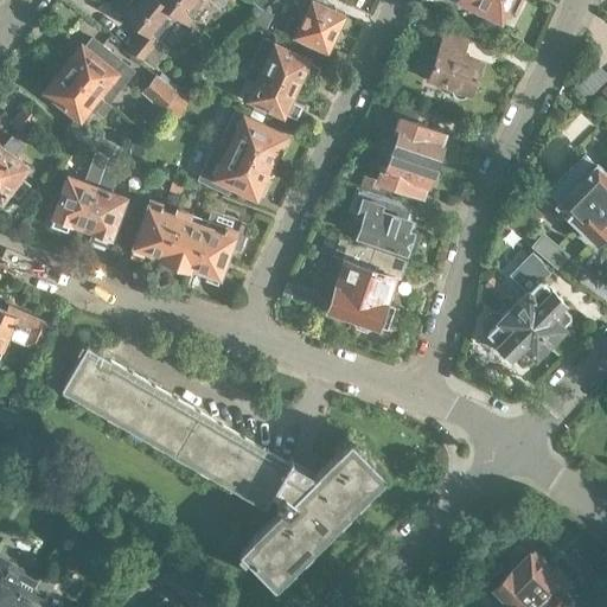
[(178,16),(158,0),(113,0),(110,4),(142,29),(127,46),(151,65),(166,46),(158,40),(178,16)]
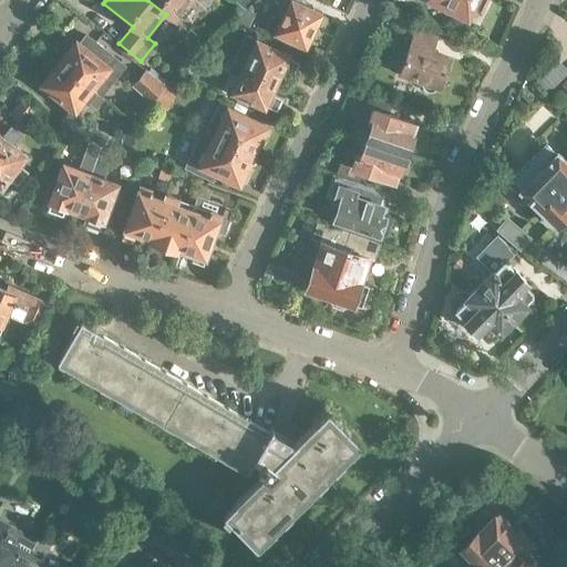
[(147,0),(166,14),(176,22),(193,0),(195,0),(203,6),(207,0),(147,0)]
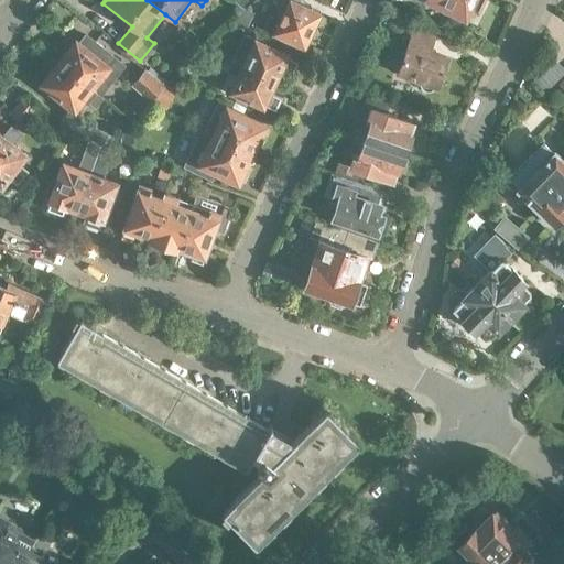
[(234,0),(243,10),(253,0),(234,0)]
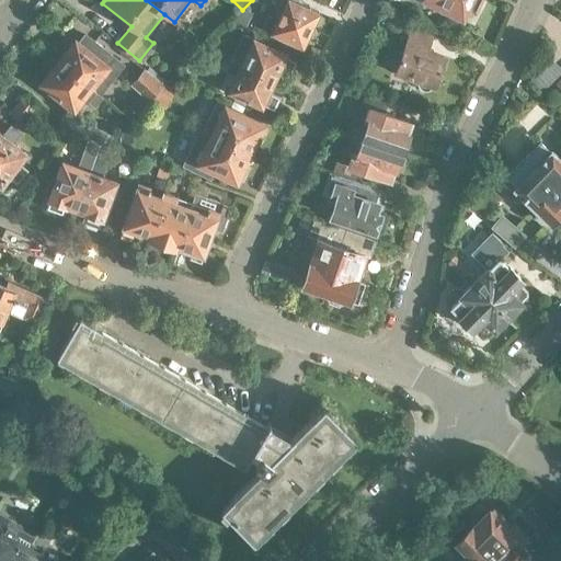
[(270,15),(264,27),(272,31),(272,32),(281,36),(278,42),(288,47),(290,42),(302,47),(319,12),(297,2),(297,0),(282,0),(274,18),(270,15)]
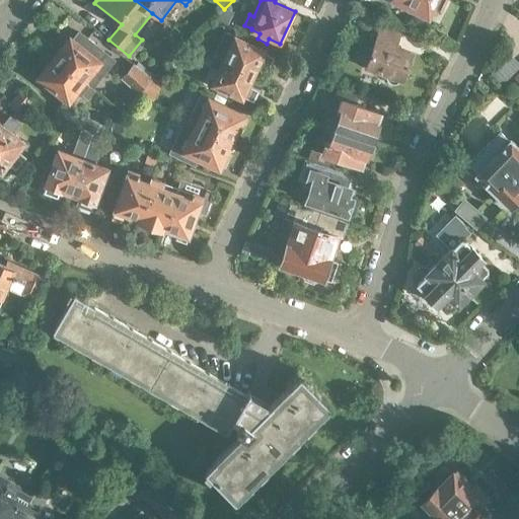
[(393,0),(428,16),(432,8),(440,12),(445,0),(393,0)]
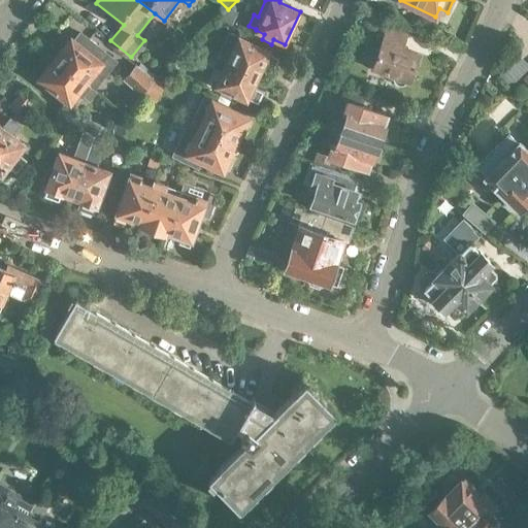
[(370,26),(374,15),(364,11),(360,21),(370,26)]
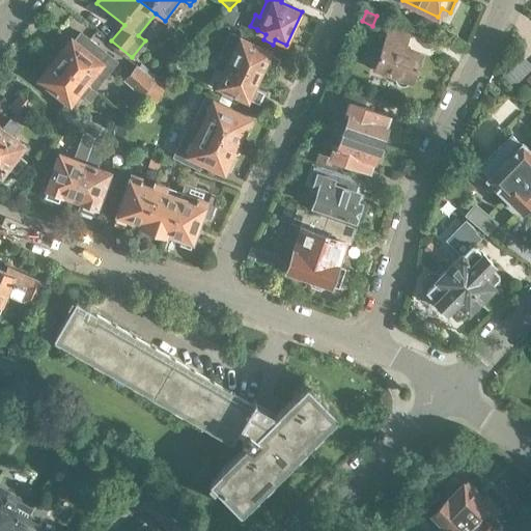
[(388,27),(382,25),(380,33),(385,35),(384,36),(378,34),(372,50),(379,52),(373,67),(394,75),(394,81),(396,84),(399,86),(404,87),(408,85),(410,81),(420,53),(403,47),(409,34),(388,27)]
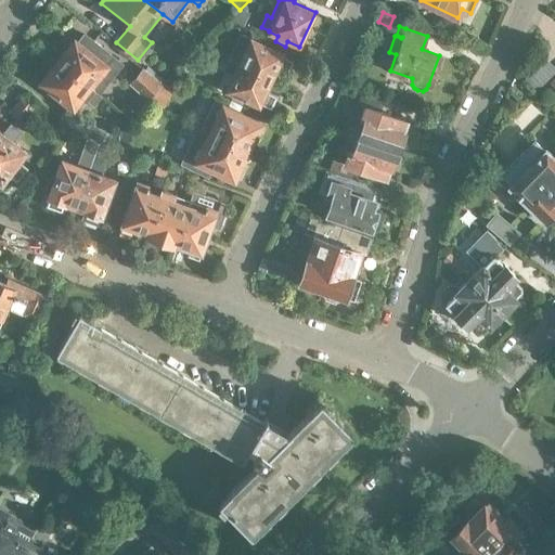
[(121,63),(81,31),(74,41),(72,39),(54,61),(97,93),(121,63)]
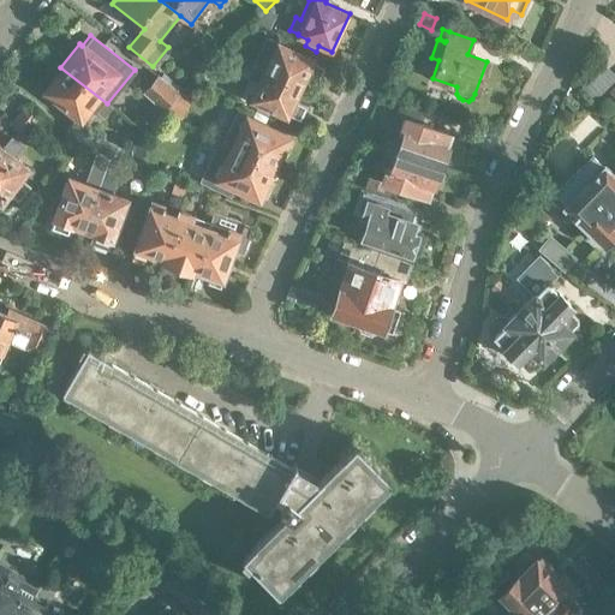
[(251,64),(300,88),(306,75),(317,79),(323,67),(312,63),(314,59),(266,35),(251,64)]
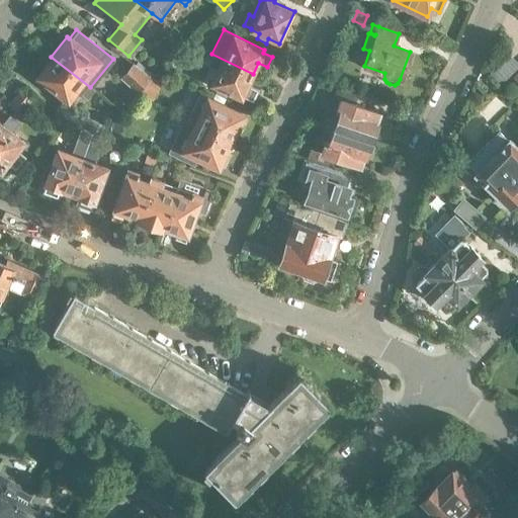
[(248,84),(253,74),(211,54),(206,65),(216,69),(208,83),(241,99),(242,96),(251,100),(257,89),(248,84)]
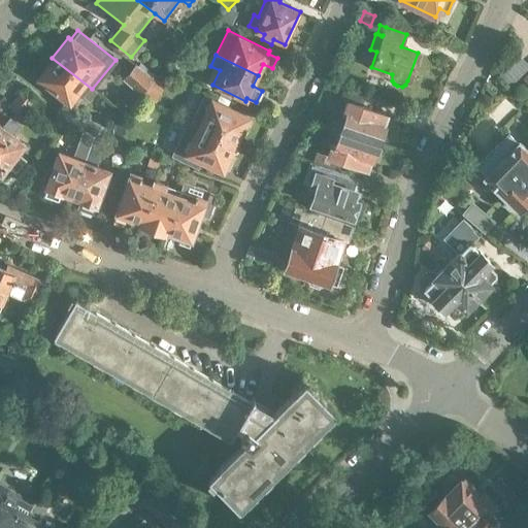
[(508,88),(527,67),(527,65),(518,56),(497,76),(508,88)]
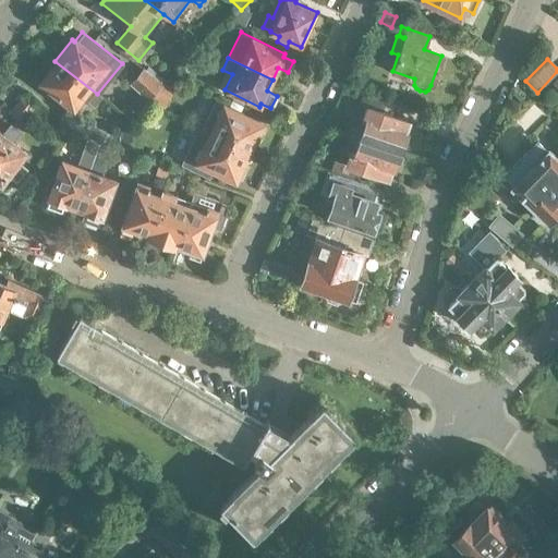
[(55,61),(38,82),(71,108),(80,96),(94,107),(101,98),(55,61)]
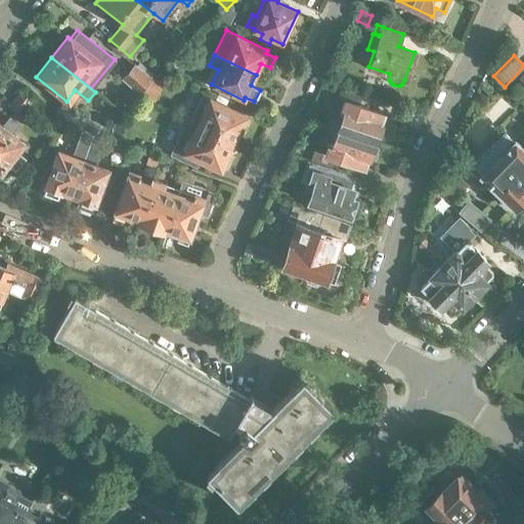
[(134,63),(150,77),(154,74),(137,60),(134,63)]
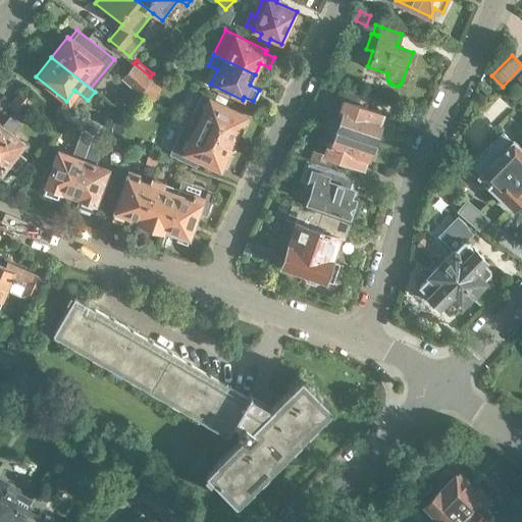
[(137,92),(150,76),(134,63),(133,62),(119,77),(137,92)]
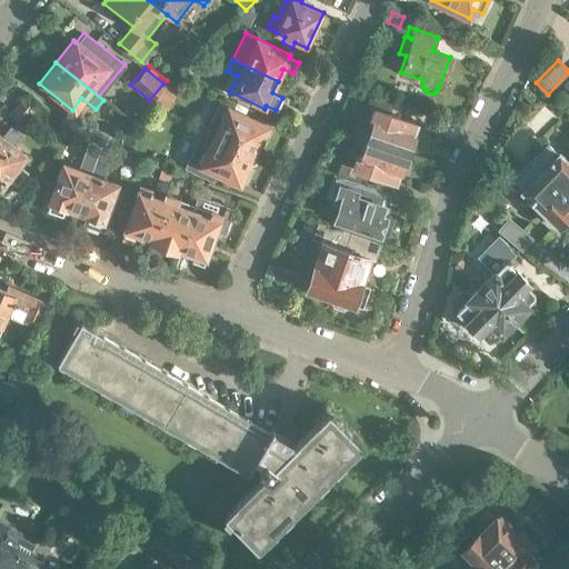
[(163,83),(149,100),(165,109),(176,90),(163,83)]
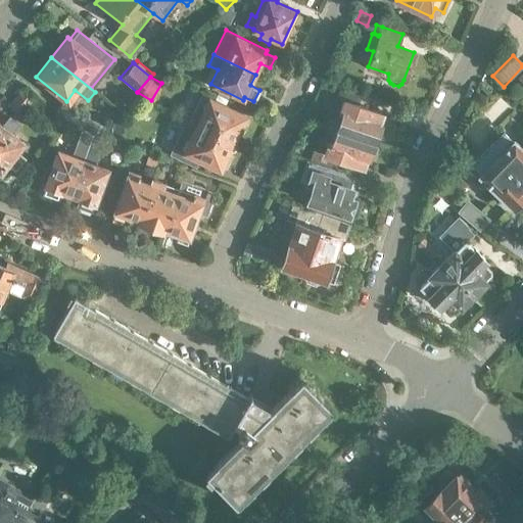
[(14,119),(21,109),(30,99),(18,90),(3,110),(14,119)]
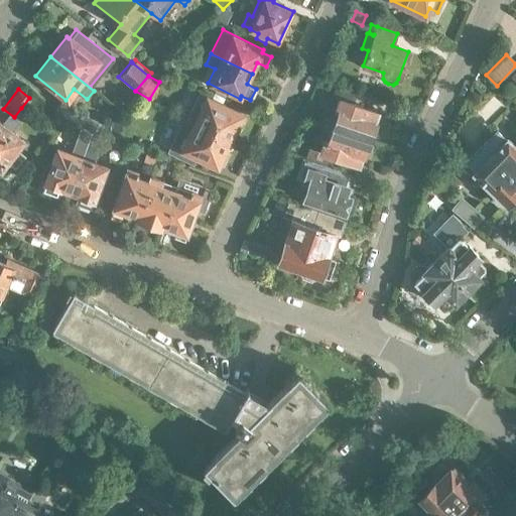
[(375,122),(379,112),(352,103),(355,95),(337,89),(334,97),(339,98),(335,109),(339,111),(335,122),(323,117),(320,123),(334,127),(334,126),(370,139),(376,122),(375,122)]
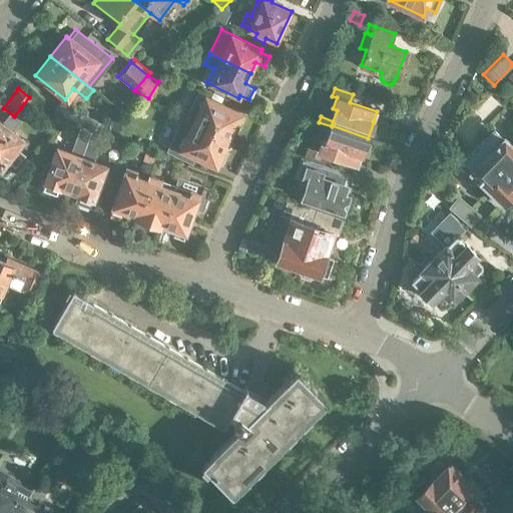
[(185,118),(226,139),(227,136),(231,136),(234,129),(232,126),(239,113),(197,93),(185,118)]
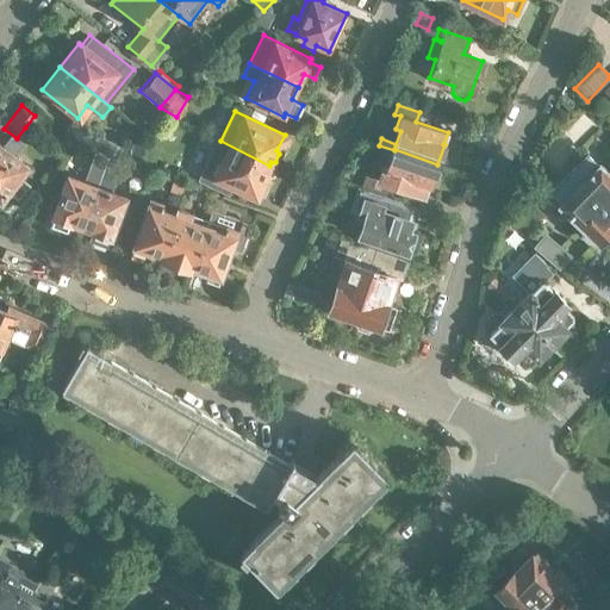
[(95,153),(109,157),(112,159),(117,144),(94,135),(88,149),(95,153)]
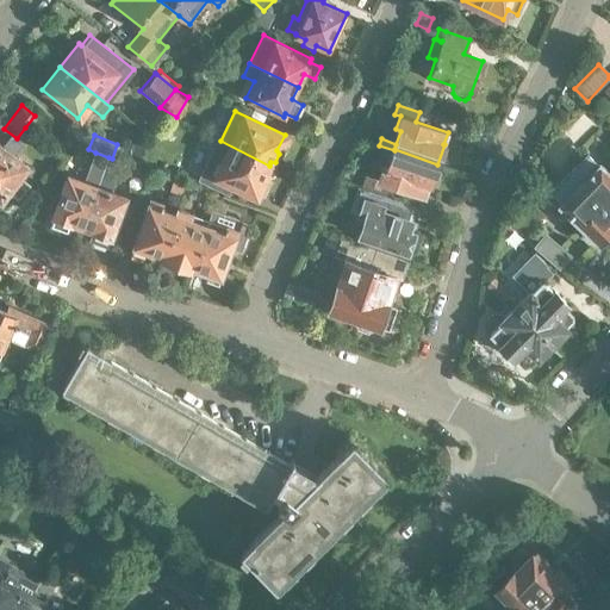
[(269,166),(217,139),(197,179),(226,193),(231,184),(254,195),(261,180),(266,180),(269,172),(268,168),(269,166)]
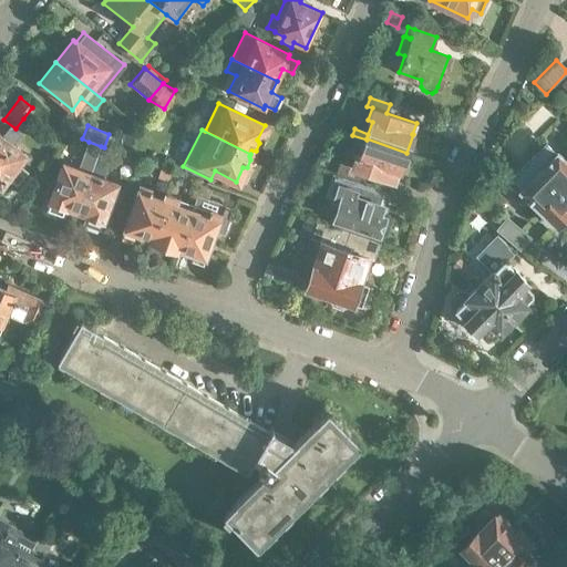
[(24,171),(17,164),(24,154),(0,134),(0,184),(6,177),(14,184),(24,171)]
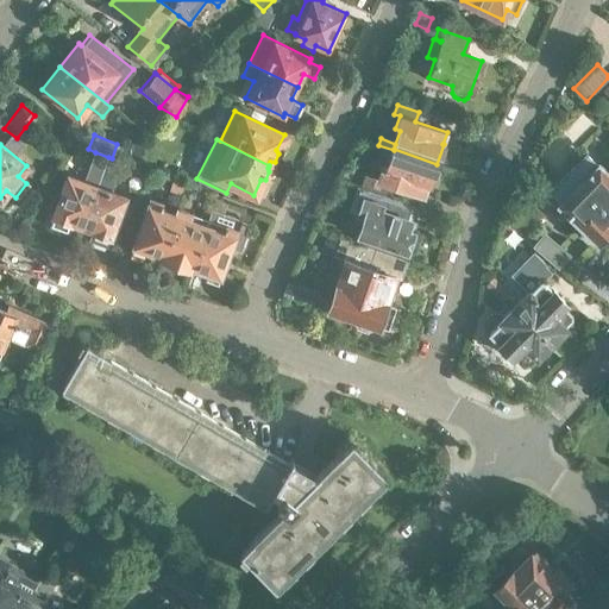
[(429,184),(437,164),(394,149),(394,150),(387,169),(382,167),(377,179),(370,175),(365,188),(390,198),(394,186),(425,196),(428,184),(429,184)]
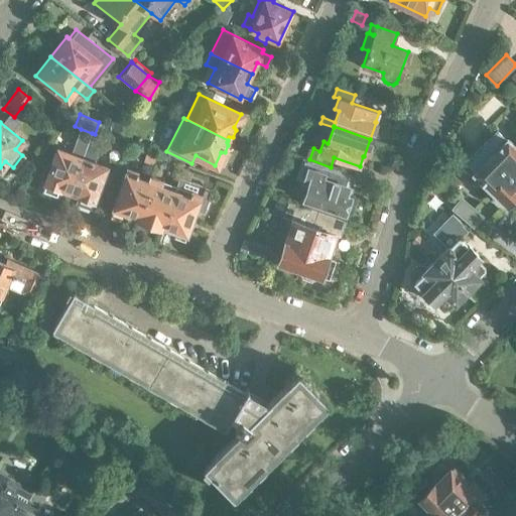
[(83,158),(92,133),(81,129),(72,154),(81,157),(83,158)]
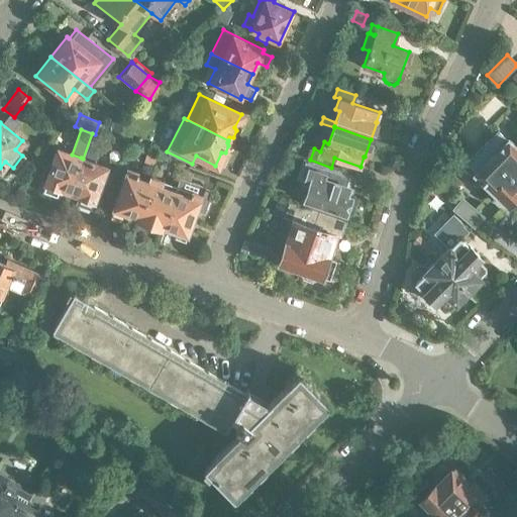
[(516,147),(507,138),(505,139),(496,130),(466,163),(475,171),(473,172),(493,192),(492,194),(492,199),(497,204),(503,203),(504,202),(505,203),(516,191),(516,147)]
